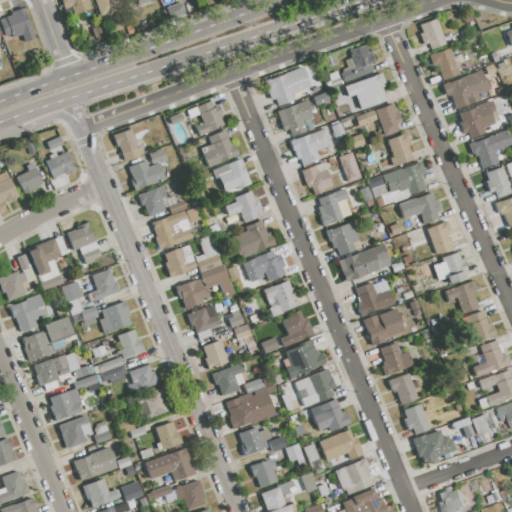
[(60,0),(88,0),(91,8),(66,17),(60,0)]
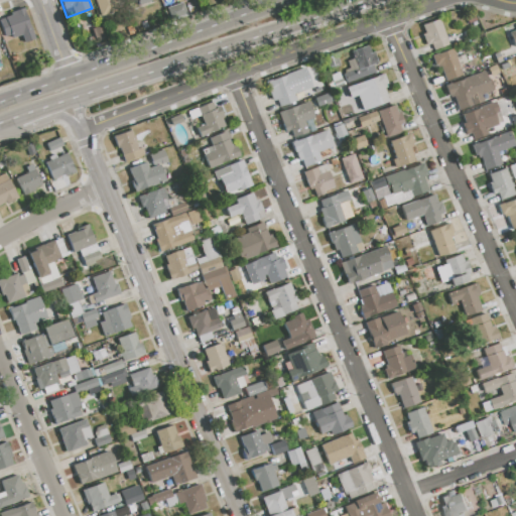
[(93,0),(114,0),(118,9),(100,16),(93,0)]
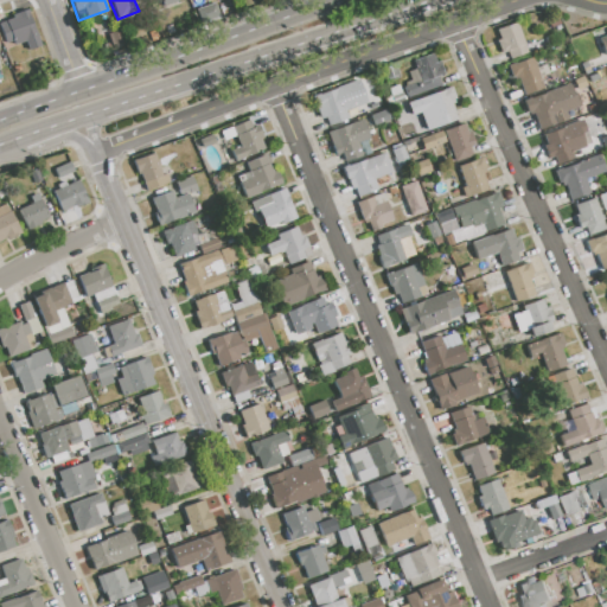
[(197,10),(216,4),(221,18),(202,25),(197,10)]
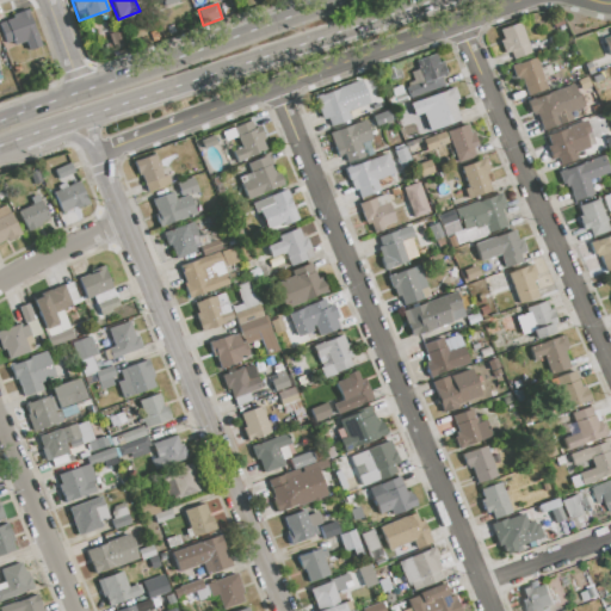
[(12,16),(30,8),(43,44),(25,50),(23,43),(14,47),(12,41),(6,43),(0,28),(0,22),(13,18),(12,16)]
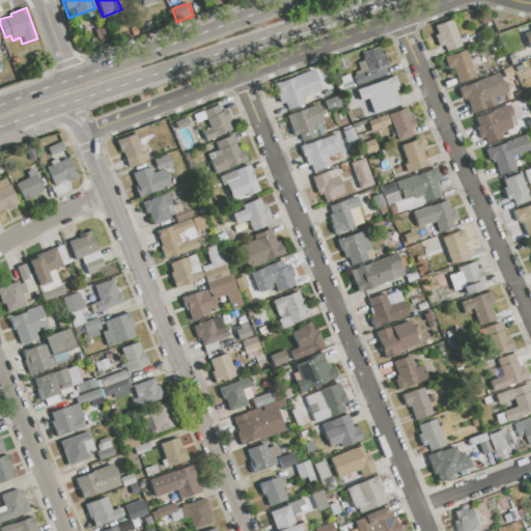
[(451,20),(462,46),(446,52),(444,45),(438,47),(434,35),(436,34),(432,27),(451,20)]
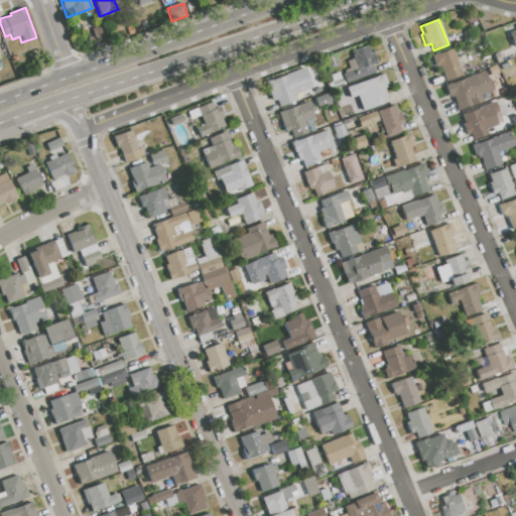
[(352,51),(367,46),(369,53),(374,52),(378,63),(373,65),(376,72),(346,83),(343,74),(350,71),(346,60),(354,57),(352,51)]
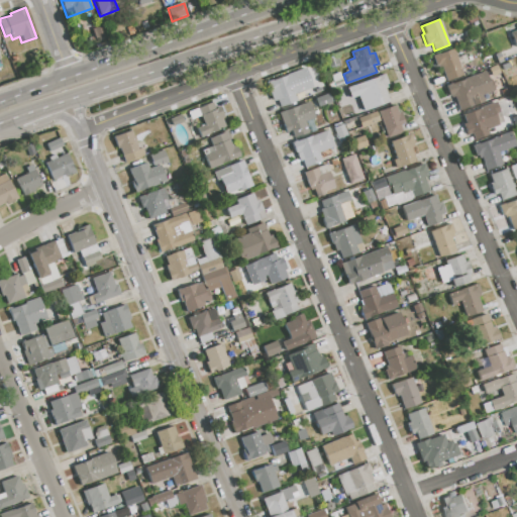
[(453,49),(462,75),(446,81),(441,67),(436,69),(432,57),(453,49)]
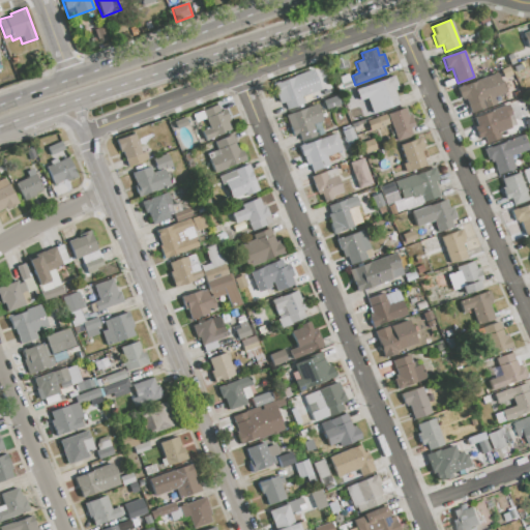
[(336,71),(332,61),(345,57),(349,66),(336,71)]
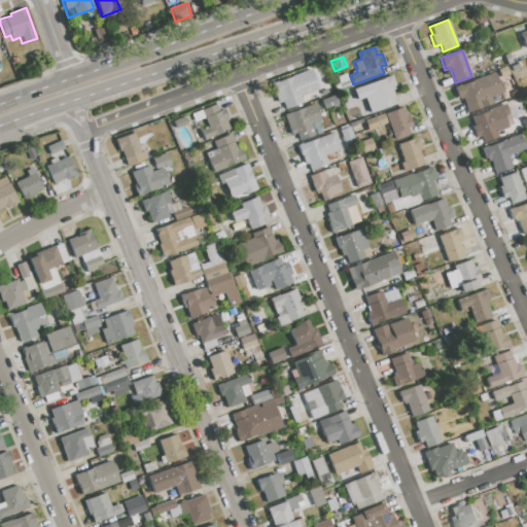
[(468,113),(463,98),(459,100),(455,89),(472,81),(471,80),(494,72),(501,93),(490,97),(493,104),(468,113)]
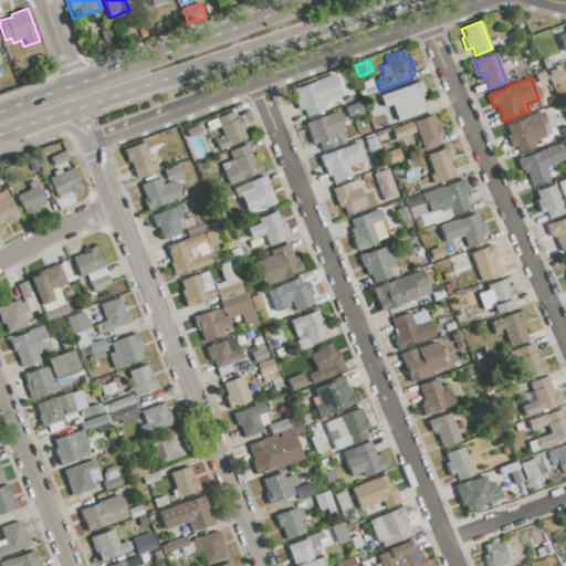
[(362,82),(370,79),(374,87),(365,91),(362,82)]
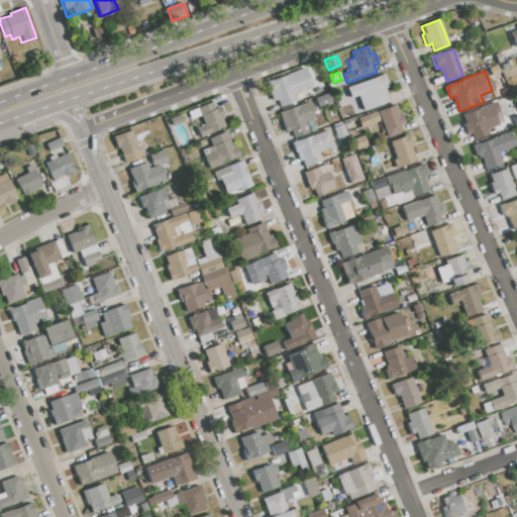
[(364,82),(385,75),(388,84),(386,84),(387,88),(386,89),(390,101),(371,108),(365,92),(367,91),(364,82)]
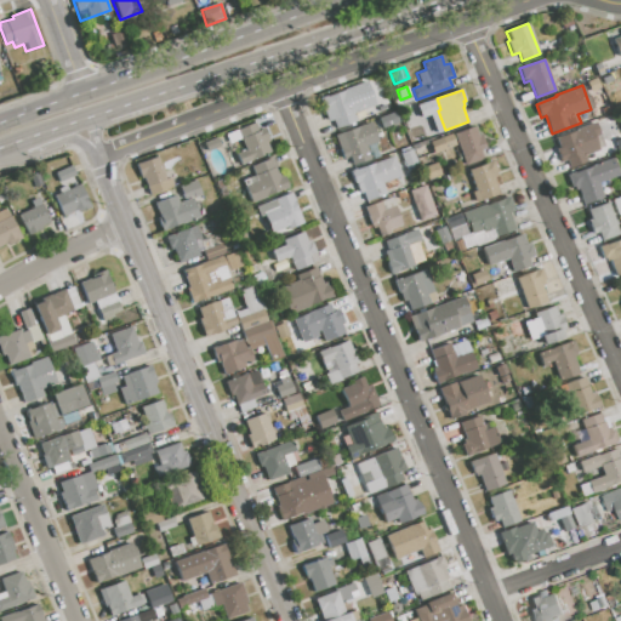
[(345,91),(347,98),(360,92),(364,103),(354,107),(355,109),(352,110),(355,120),(336,127),(332,119),(328,121),(320,100),(345,91)]
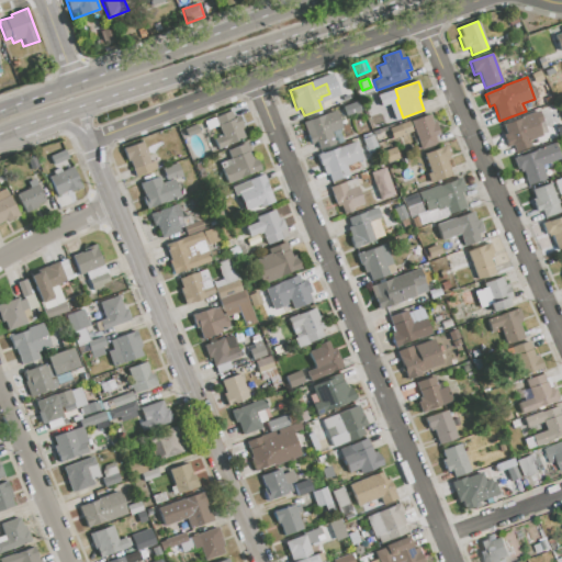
[(371,87),(373,93),(364,97),(362,90),(371,87)]
